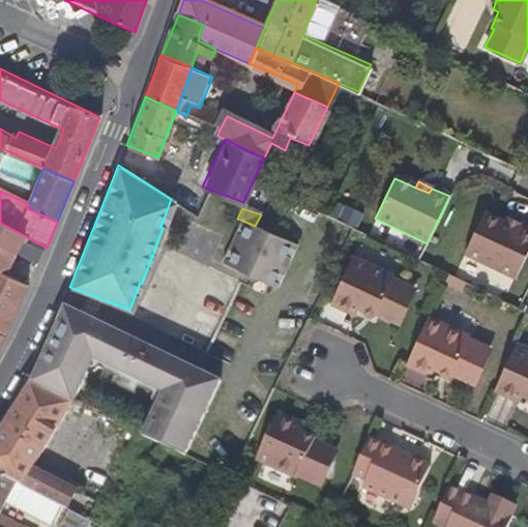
[(481,216),(461,260),(515,284),(527,253),(527,232),(517,227),(515,233),(481,216)]
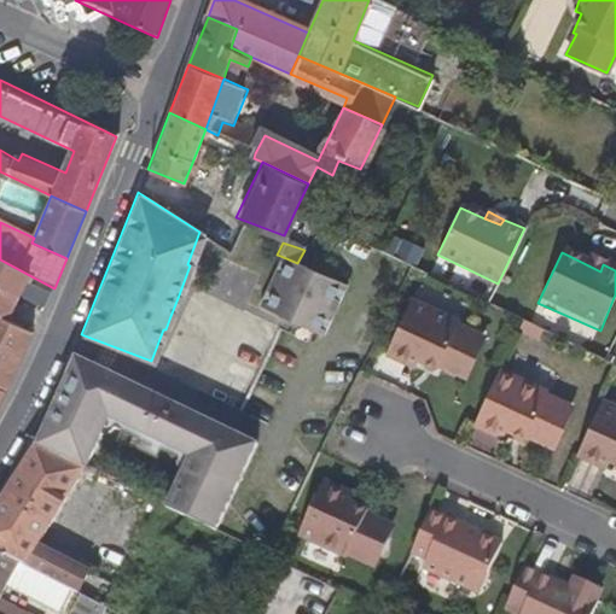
[(297,263),(280,256),(256,308),(321,335),(344,285),(321,274),(297,263)]
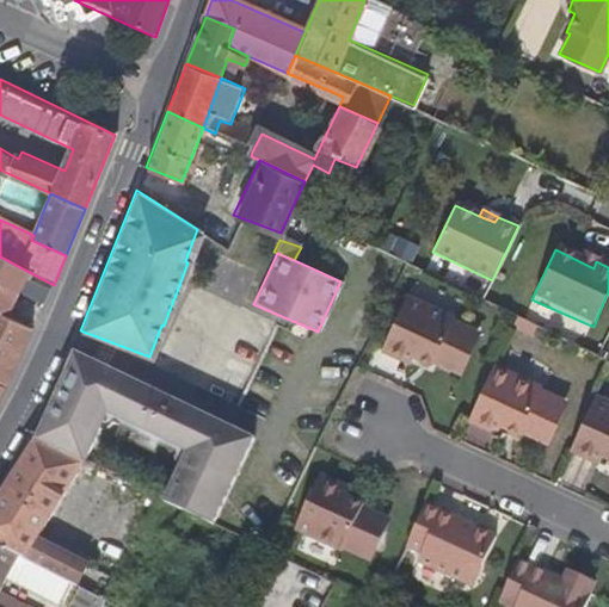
[(0,289),(18,299),(31,273),(0,256),(0,289)]
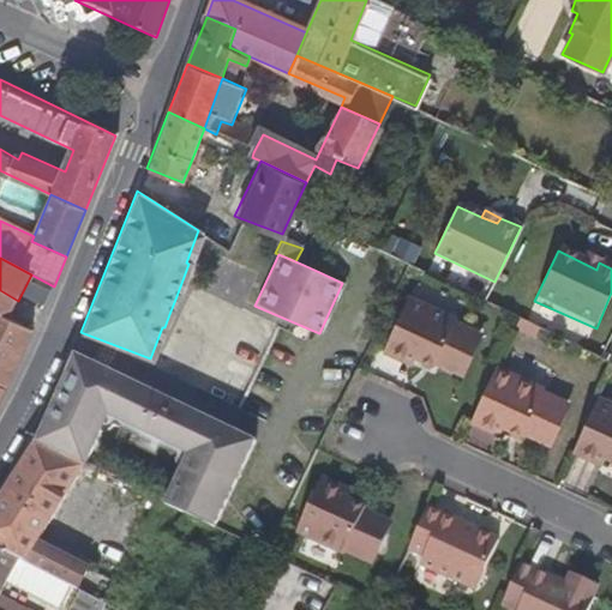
[(28,306),(39,312),(49,288),(39,282),(28,306)]
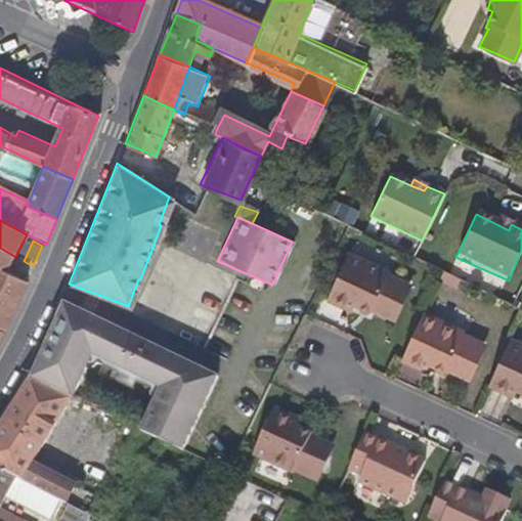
[(0,266),(8,270),(15,257),(0,248),(0,266)]
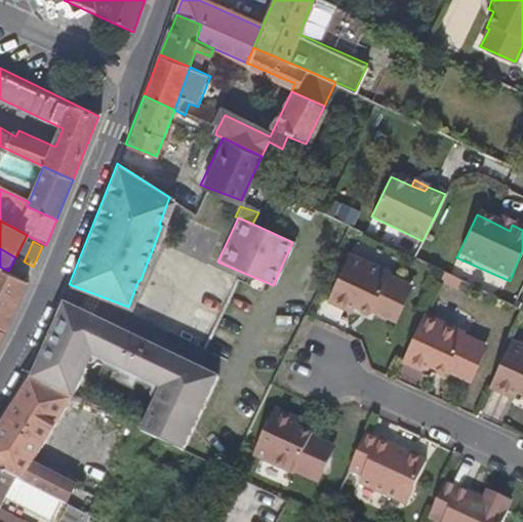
[(349,257),(327,302),(352,314),(356,306),(371,314),(372,312),(391,320),(407,285),(349,257)]
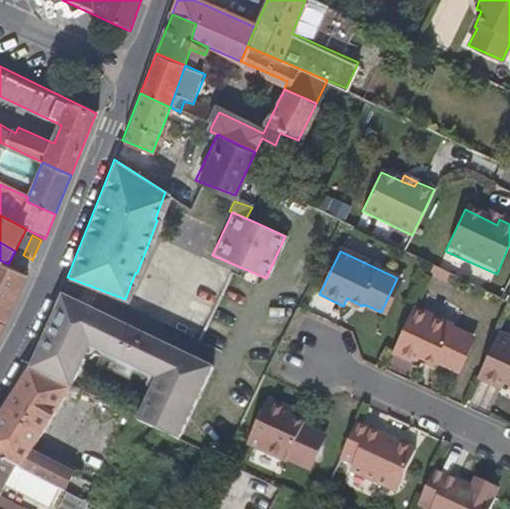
[(0,323),(4,325),(27,276),(24,275),(0,263),(0,323)]
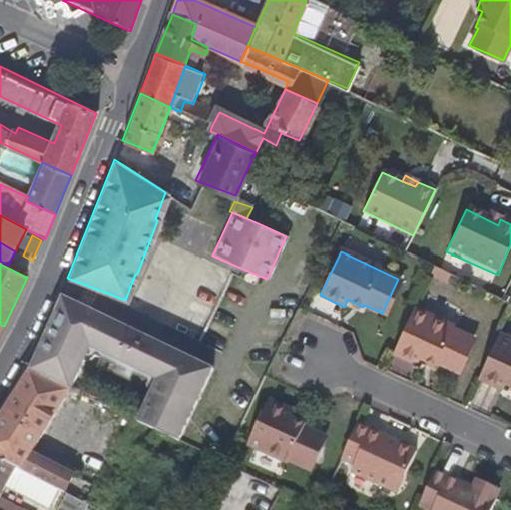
[(31,371),(71,392),(119,414),(169,437),(179,442),(212,369),(137,333),(123,327),(60,297),(58,302),(31,371)]
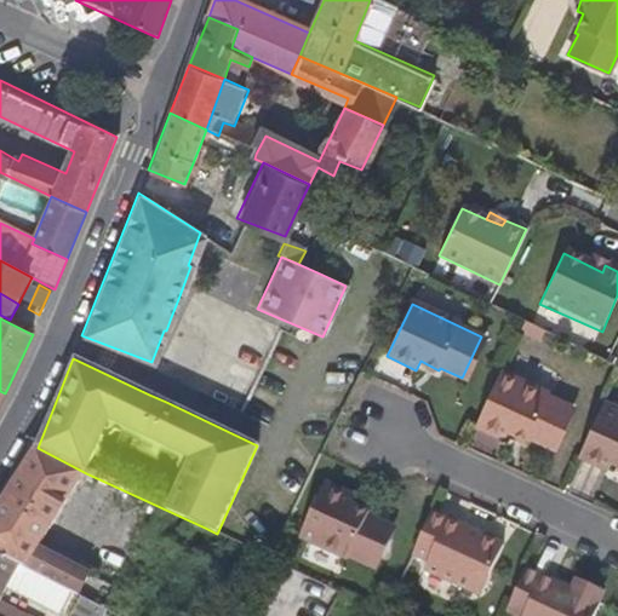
[(502,373),(475,427),(503,441),(508,433),(527,444),(531,439),(551,450),(570,409),(547,398),(548,395),(502,373)]
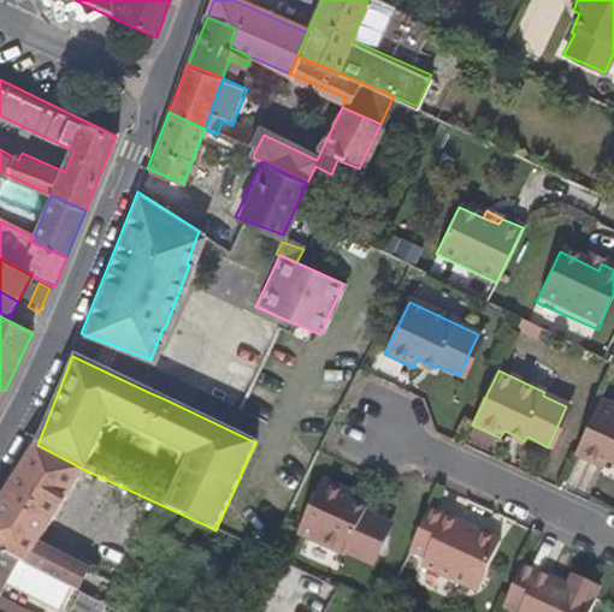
[(613,408),(598,402),(574,457),(602,469),(606,462),(613,464),(613,408)]
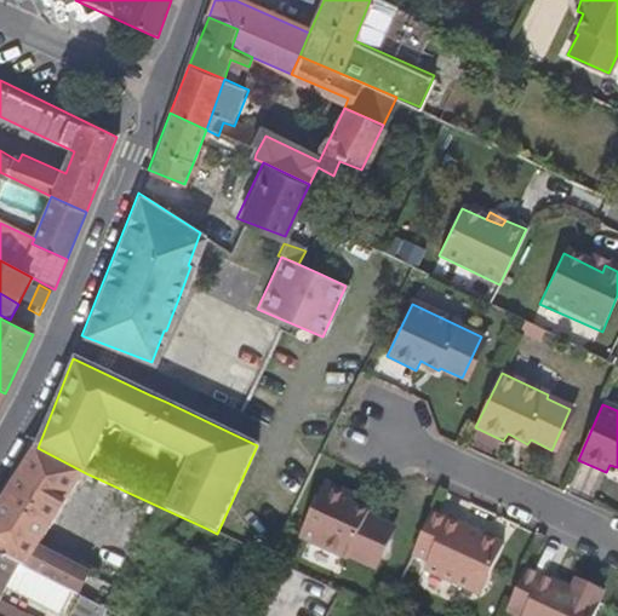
[(38,448),(0,506),(0,556),(16,564),(73,594),(84,571),(39,547),(86,473),(38,448)]
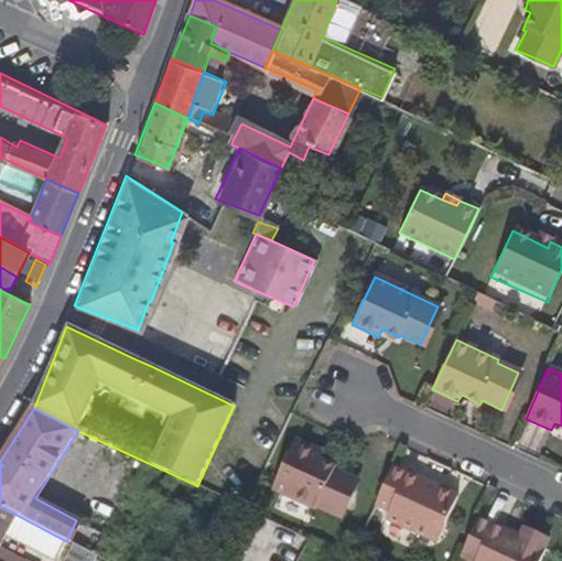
[(296,439),(272,488),(315,509),(317,506),(337,516),(353,479),(335,471),(336,466),(320,459),(322,451),(296,439)]
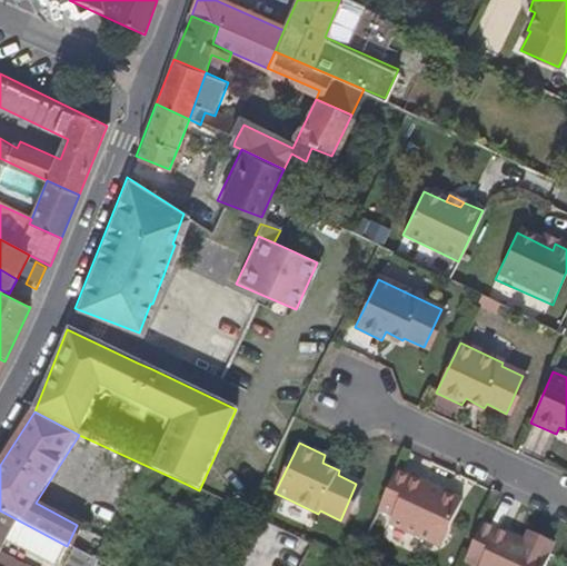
[(426,484),(398,470),(380,508),(406,520),(403,528),(440,547),(463,503),(441,492),(438,495),(426,487),(426,484)]
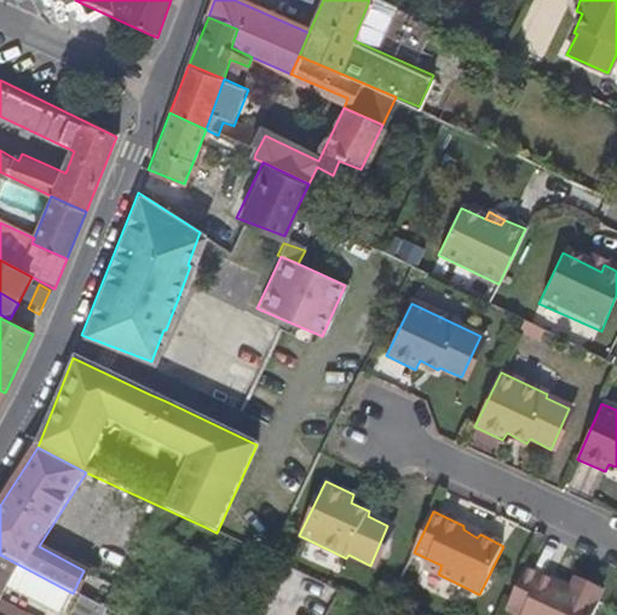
[(0,555),(0,589),(4,584),(16,563),(0,555)]
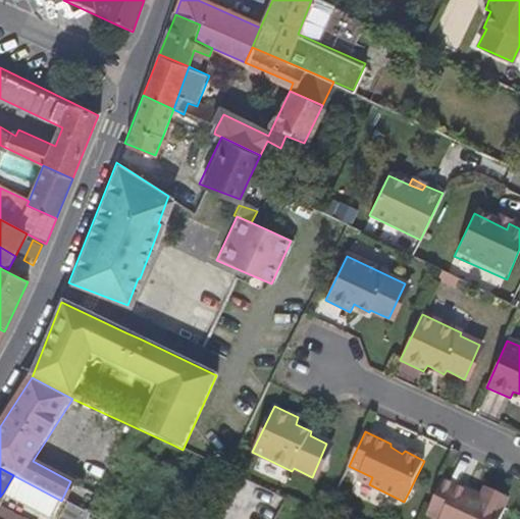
[(13,475),(3,492),(53,518),(69,518),(75,508),(72,506),(61,501),(13,475)]
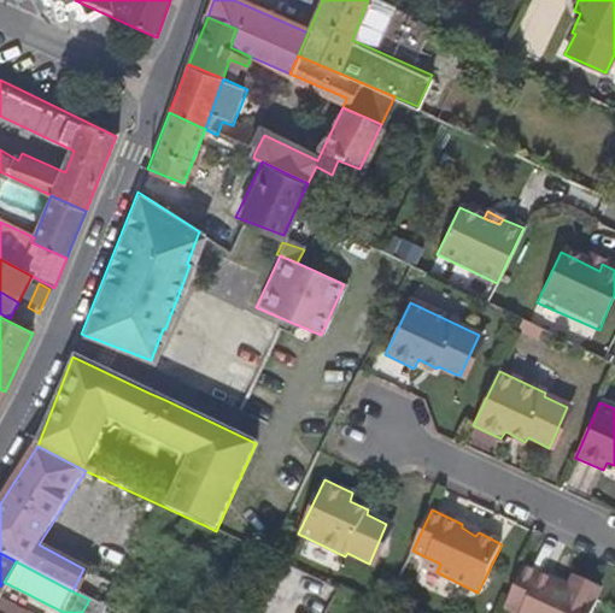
[(554,579),(525,566),(505,608),(514,612),(593,612),(599,601),(597,599),(598,594),(572,582),(568,590),(554,584),(554,579)]
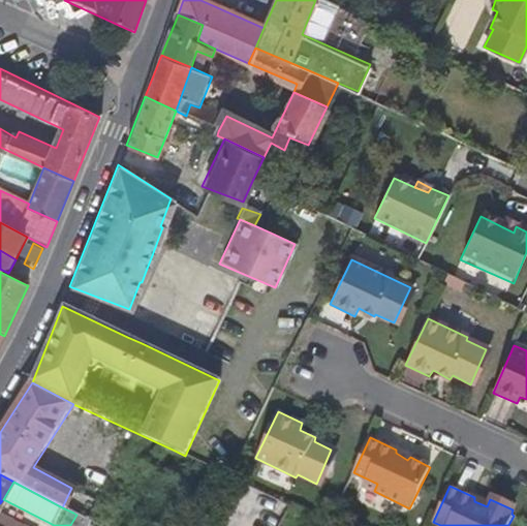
[(76,515),(70,525),(88,525),(90,522),(76,515)]
